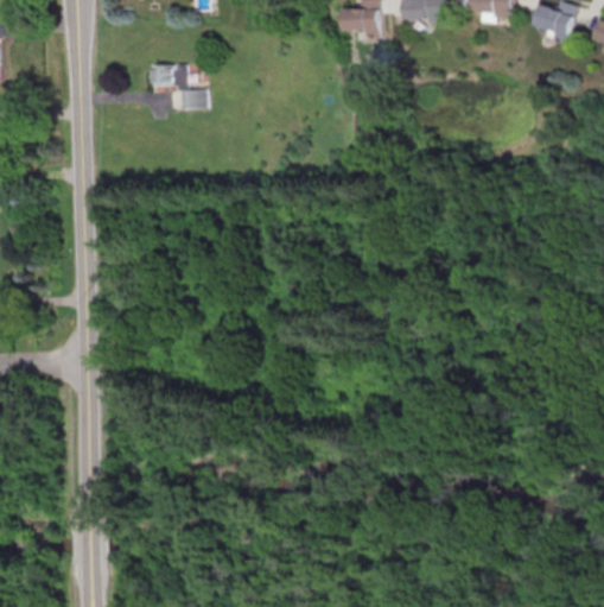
[(362,0),(381,0),(382,38),(369,38),(369,29),(347,30),(345,8),(362,7),(362,0)]
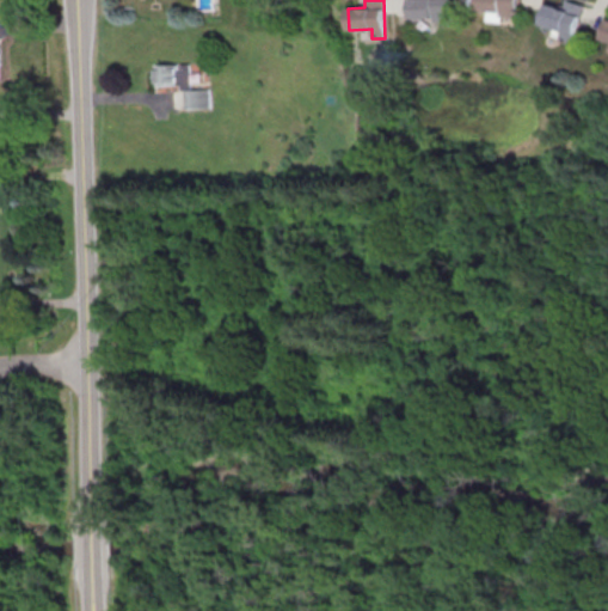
[(449,0),(450,11),(447,12),(448,23),(431,24),(431,19),(409,19),(407,0),(449,0)]
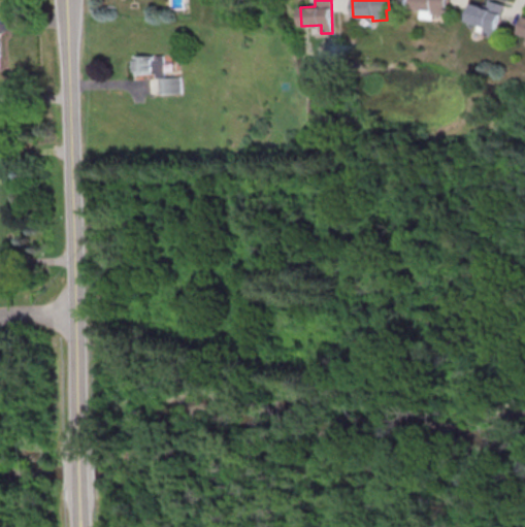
[(446,0),(446,7),(443,7),(441,17),(428,15),(428,11),(408,9),(408,0),(446,0)]
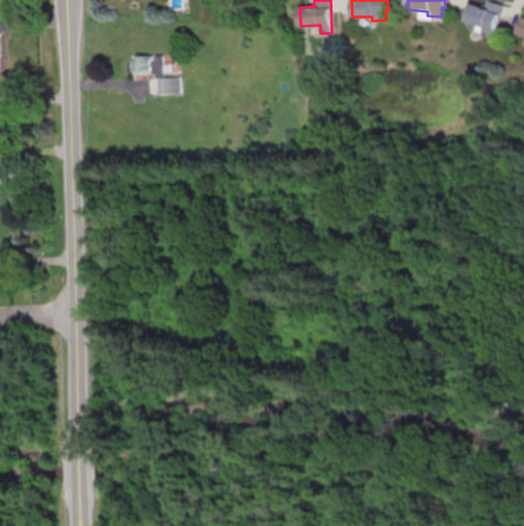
[(466,3),(480,8),(482,1),(499,6),(488,38),(477,35),(480,28),(460,21),(466,3)]
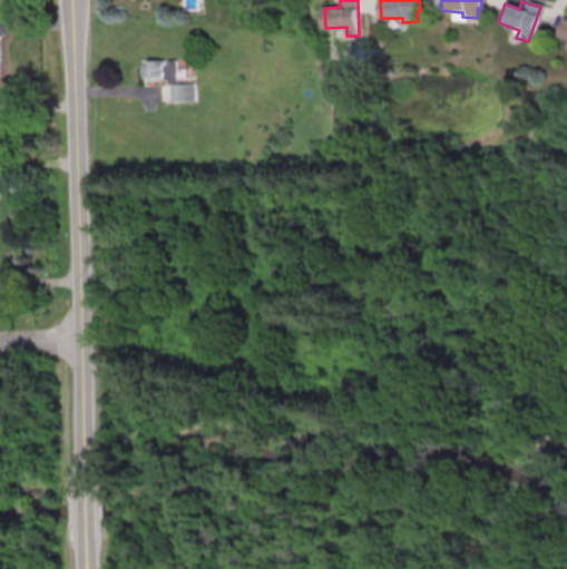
[(566,17),(566,40),(555,37),(560,18),(564,19),(566,17)]
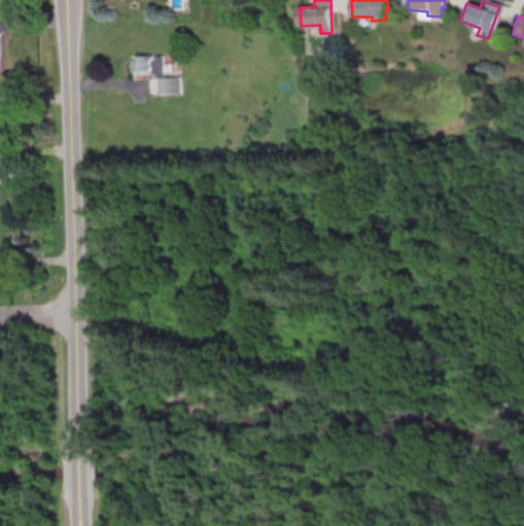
[(132,58),(162,57),(162,78),(179,78),(179,95),(156,96),(156,88),(156,80),(154,80),(154,75),(133,76),(132,58)]
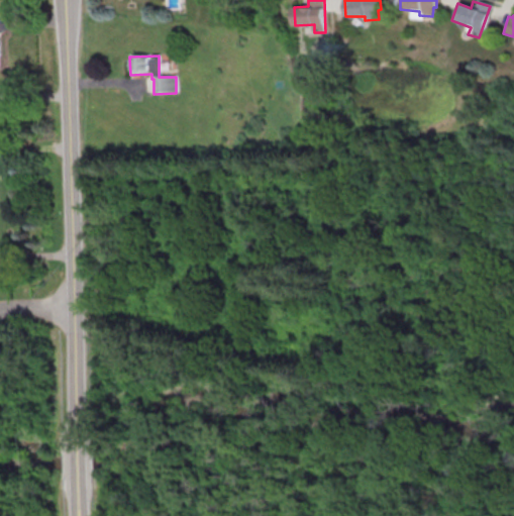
All buildings are outlined.
